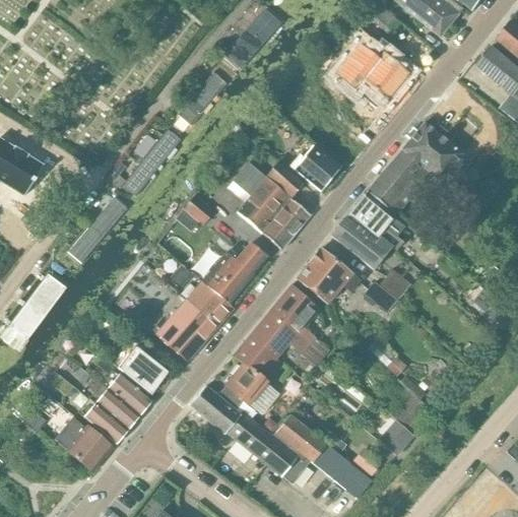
[(400,0),(443,36),(446,31),(463,12),(465,9),(466,7),(464,6),(457,0),(400,0)]
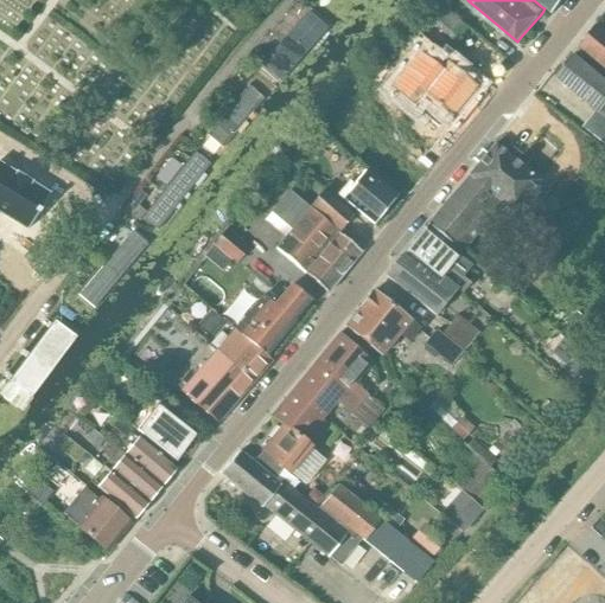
[(534,0),(542,7),(546,2),(555,10),(564,0),(534,0)]
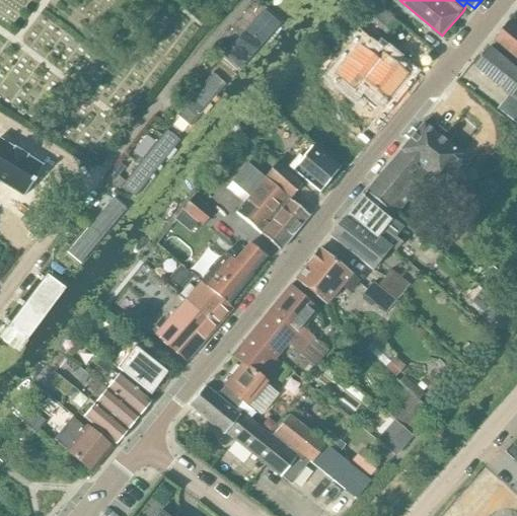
[(401,20),(381,3),(369,17),(390,34),(401,20)]
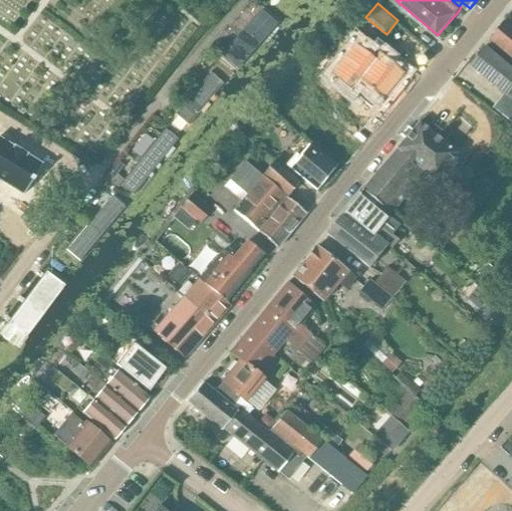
[(280,20),(265,6),(224,52),(239,65),(280,20)]
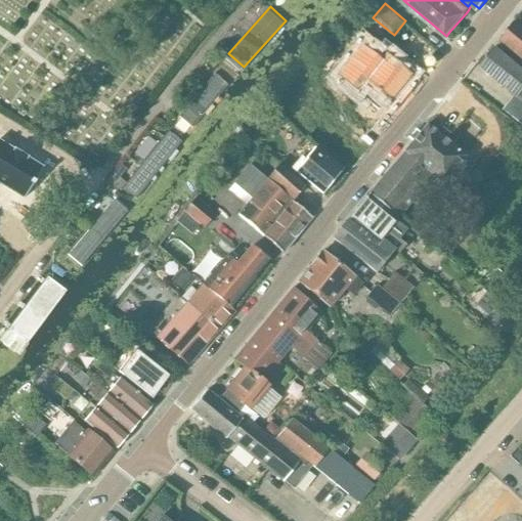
[(521,23),(517,19),(502,38),(521,54),(521,23)]
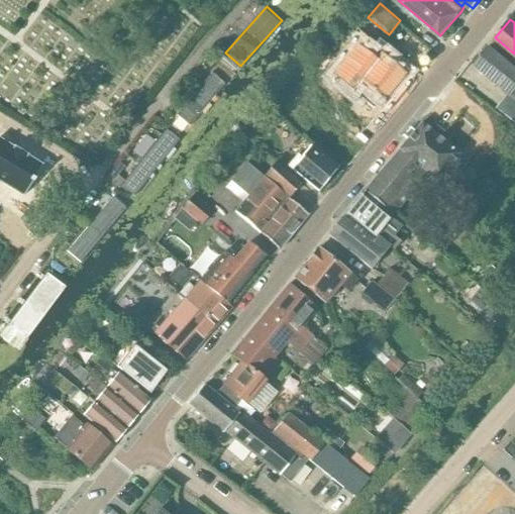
[(359,42),(334,73),(375,105),(375,104),(373,103),(380,94),(385,98),(407,72),(381,50),(377,56),(359,42)]
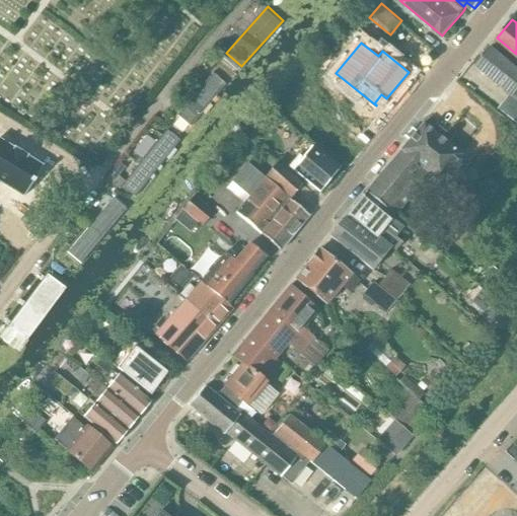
[(516,64),(492,45),(477,64),(512,92),(516,95),(516,64)]
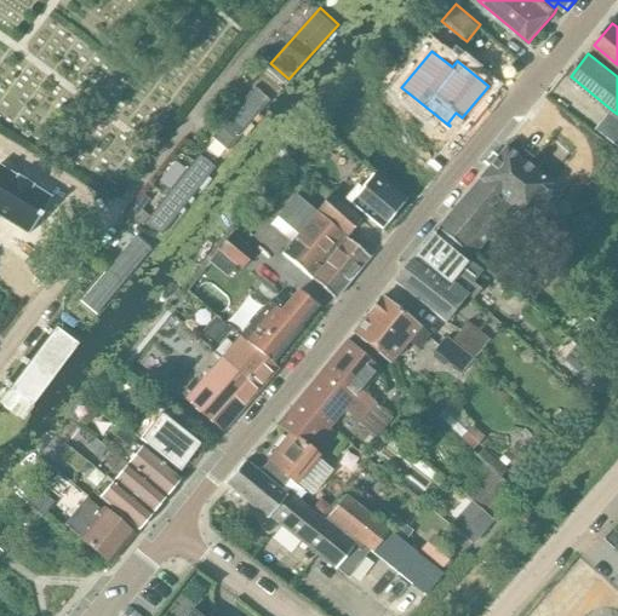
[(269,96),(253,84),(215,134),(230,147),(269,96)]
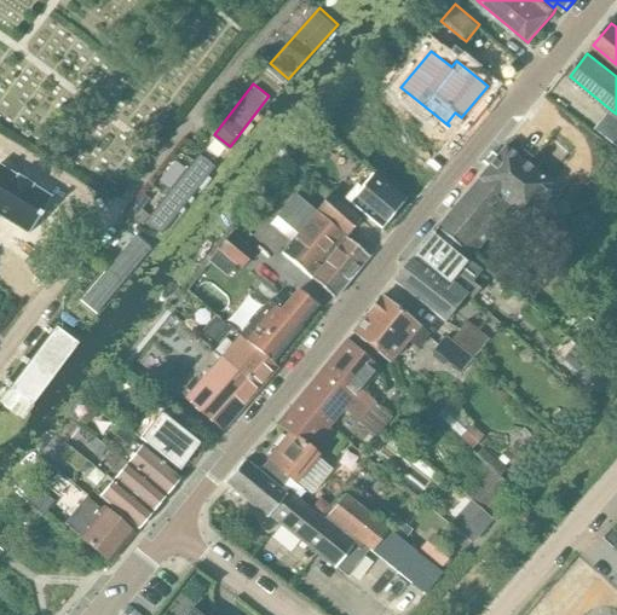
[(528,213),(553,185),(554,184),(506,144),(438,227),(473,255),(514,206),(525,215),(528,213)]
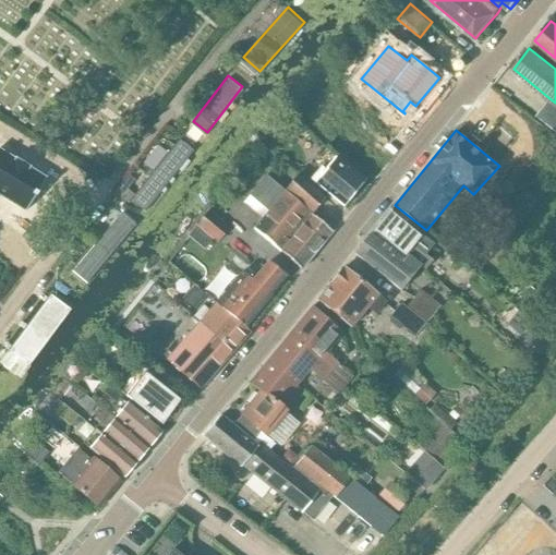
[(195,147),(181,137),(133,200),(147,210),(195,147)]
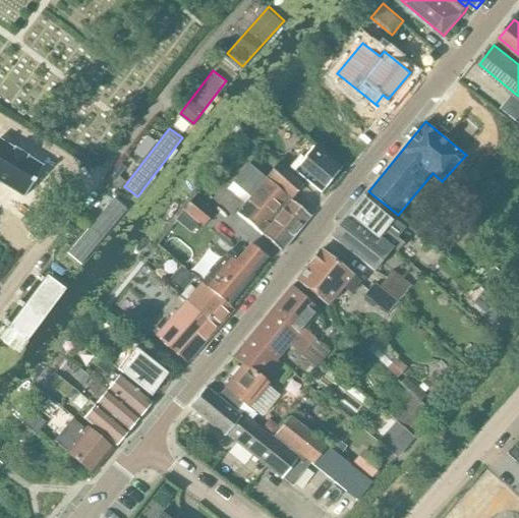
[(0,179),(25,195),(44,165),(27,155),(29,153),(16,146),(15,148),(0,137),(0,179)]
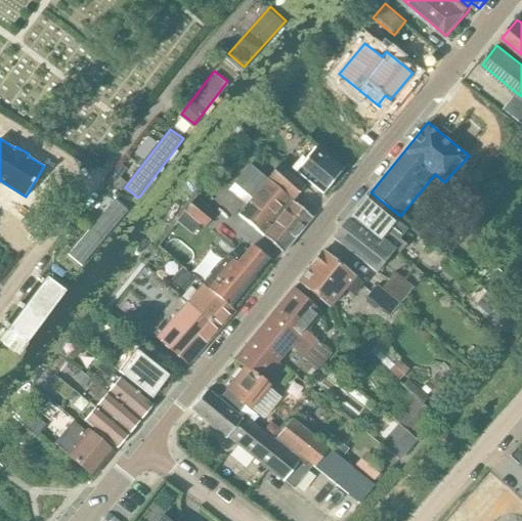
[(303,155),(294,166),(297,169),(325,191),(345,168),(317,144),(306,158),(303,155)]
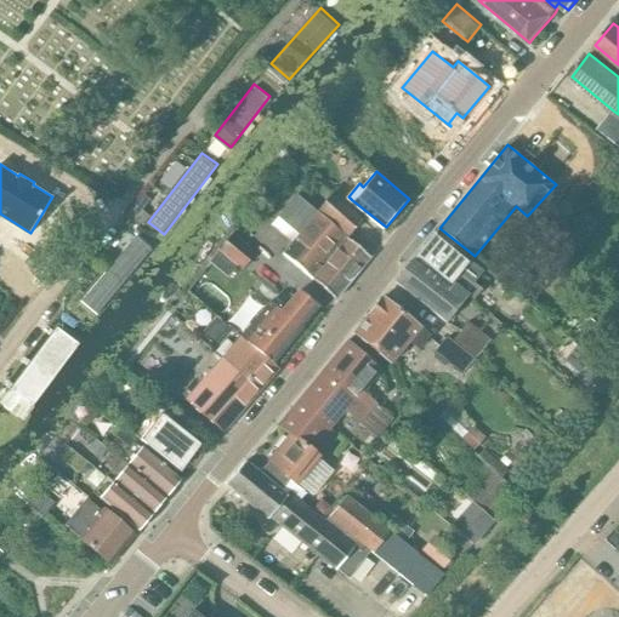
[(297,193),(278,216),(300,233),(294,240),(284,251),(313,276),(338,296),(338,297),(347,285),(338,276),(324,266),(329,261),(348,236),(319,210),(297,193)]
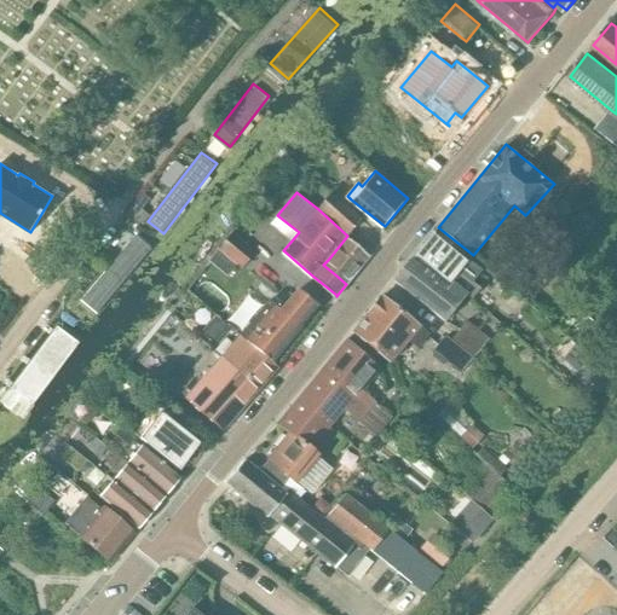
[(333,192),(318,209),(347,236),(361,220),(363,218),(346,204),(333,192)]
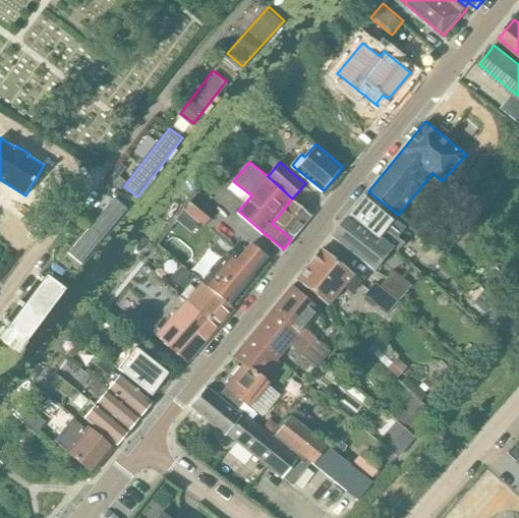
[(366,192),(347,216),(378,239),(380,236),(393,246),(398,250),(404,241),(405,242),(412,232),(403,225),(396,217),(366,192)]
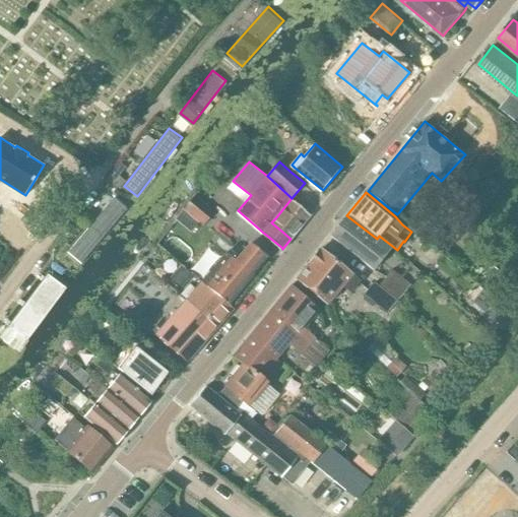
[(195,194),(184,208),(185,208),(186,209),(187,210),(199,220),(204,224),(216,210),(197,195),(196,194),(195,194)]
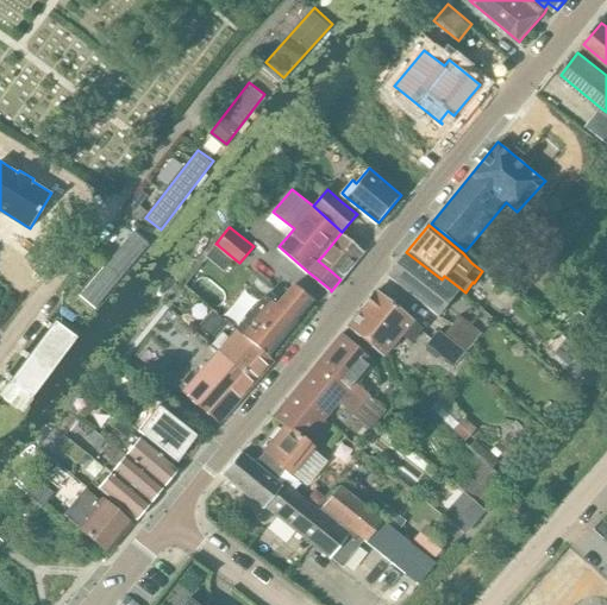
[(149,241),(133,229),(81,294),(97,307),(149,241)]
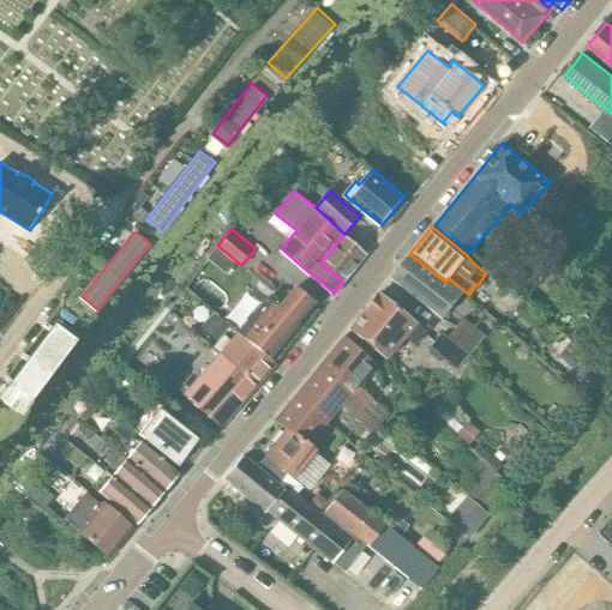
[(325,258),(321,263),(334,273),(343,282),(367,253),(345,234),(325,258)]
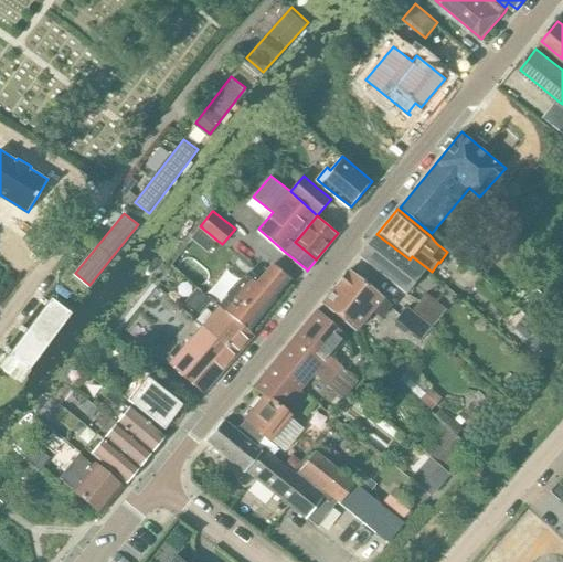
[(371,241),(360,254),(407,292),(426,268),(426,267),(412,256),(410,260),(376,234),(371,241)]
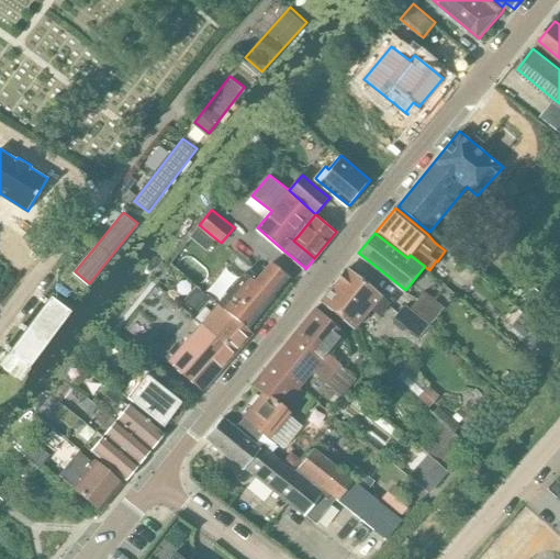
[(245,270),(219,303),(248,327),(275,295),(273,294),(289,277),(270,261),(259,276),(249,268),(246,271),(245,270)]
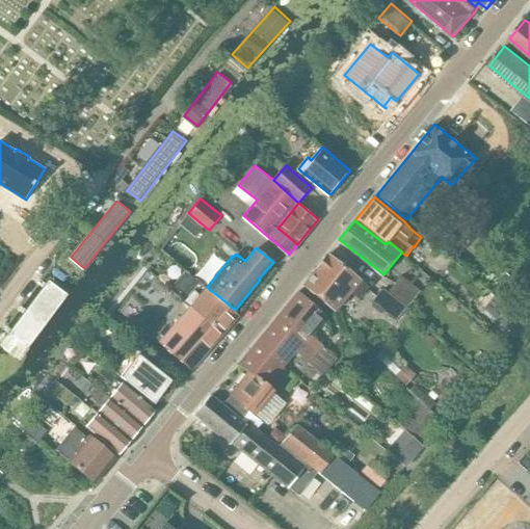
[(360,298),(365,291),(369,286),(328,253),(303,284),(336,310),(351,291),(360,298)]
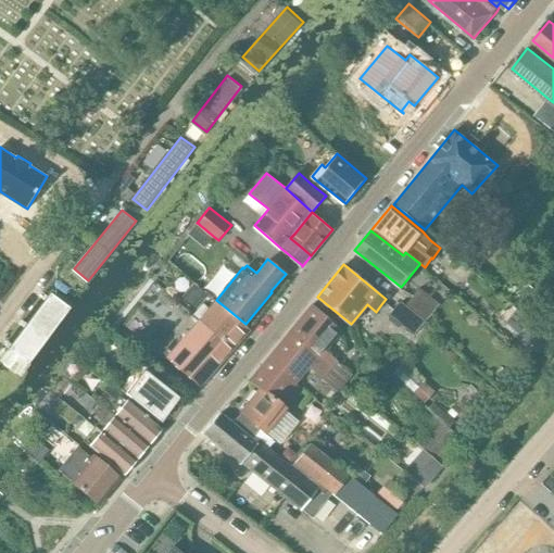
[(201,304),(210,294),(194,283),(187,291),(201,304)]
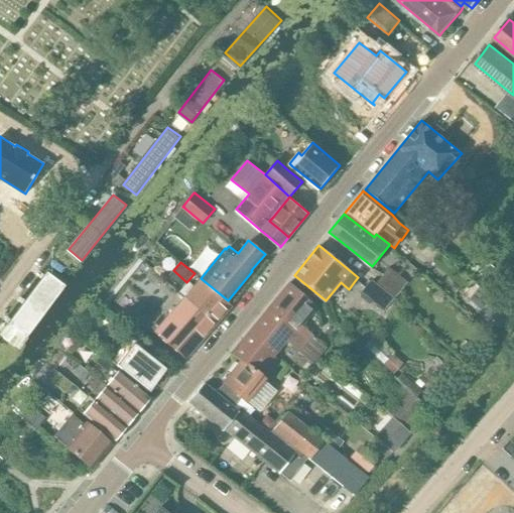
[(506,275),(492,263),(478,279),(492,291),(506,275)]
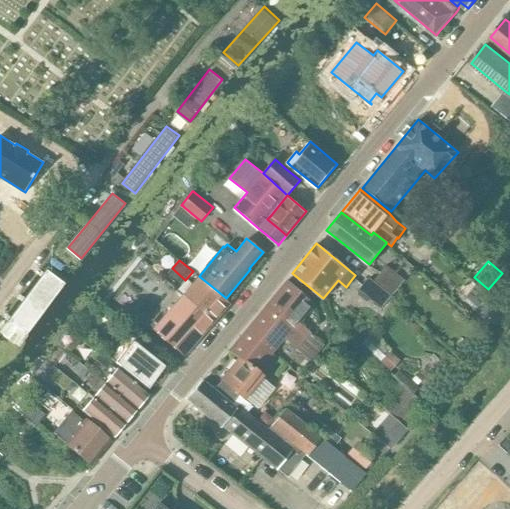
[(387,263),(374,280),(392,294),(405,278),(387,263)]
